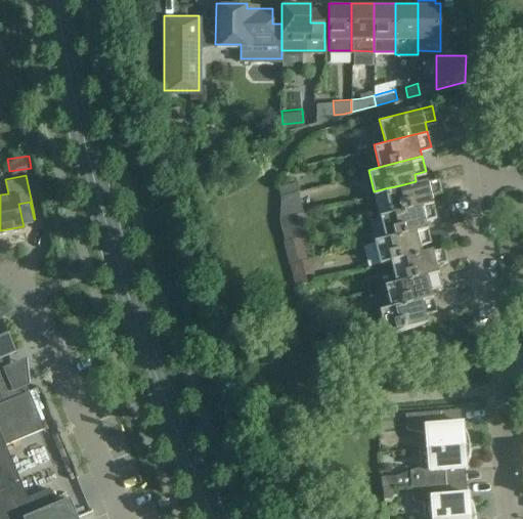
[(385,188),(390,211),(432,200),(431,193),(441,190),(438,177),(417,182),(416,181),(400,185),(385,188)]
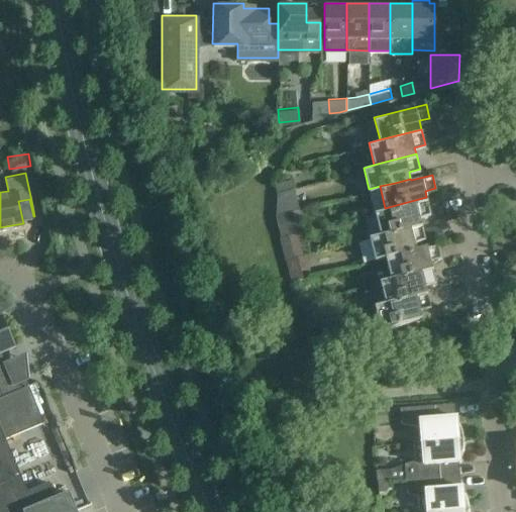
[(276,188),(295,184),(293,178),(274,181),(274,182),(276,188)]
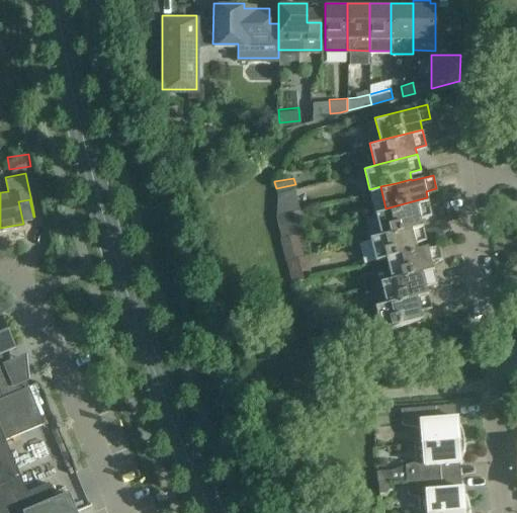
[(427,197),(385,208),(374,210),(380,233),(422,223),(421,216),(431,214),(427,197)]
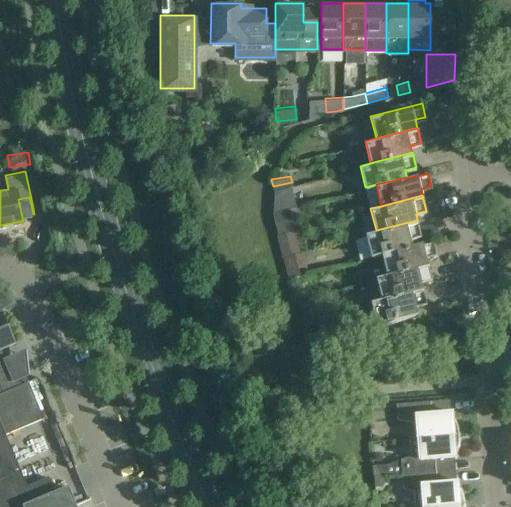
[(297,227),(292,207),(273,211),(277,231),(297,227)]
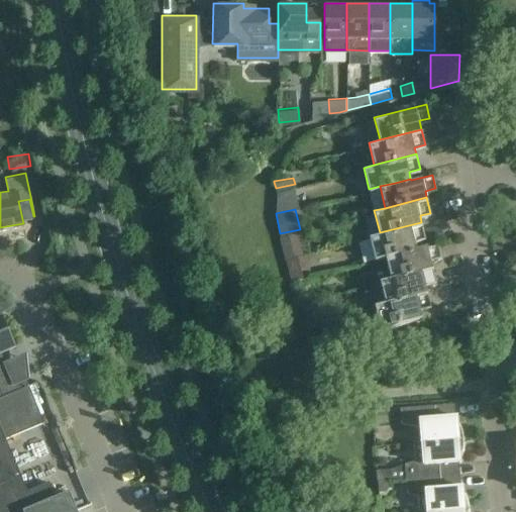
[(421,222),(380,232),(369,235),(375,258),(386,254),(416,247),(414,239),(425,236),(421,222)]
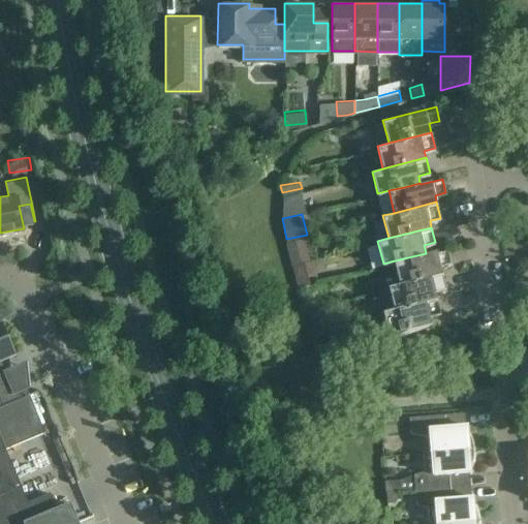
[(400,283),(442,273),(440,264),(452,262),(447,248),(426,253),(395,260),(400,283)]
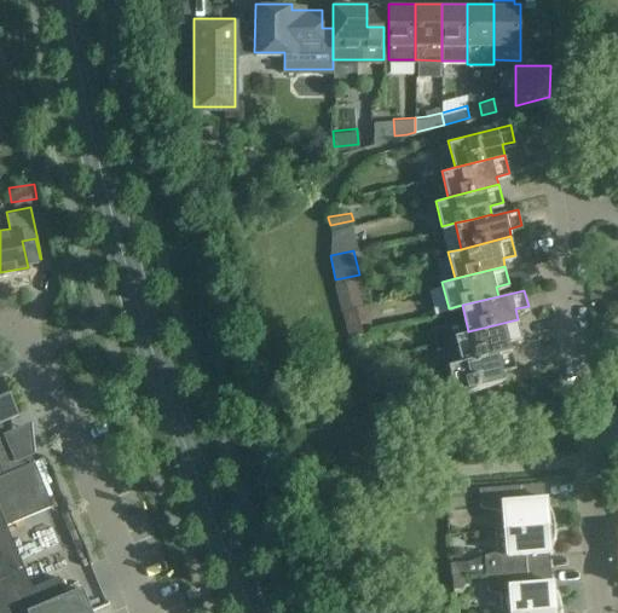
[(518,319),(468,331),(455,334),(461,360),(510,347),(509,339),(521,335),(518,319)]
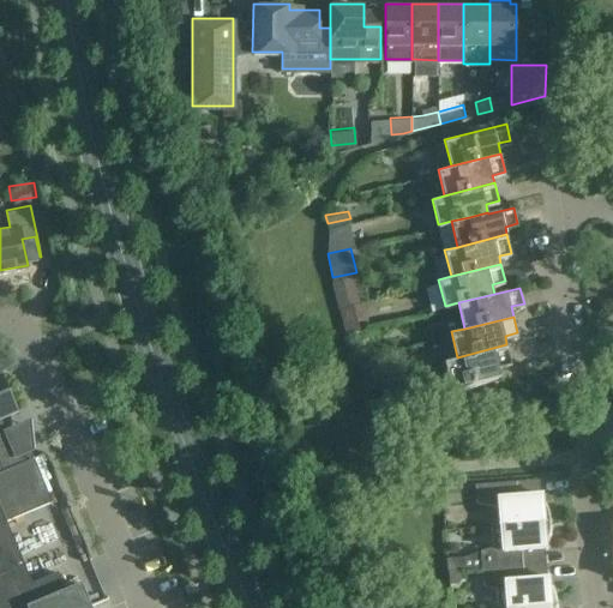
[(356,319),(343,321),(346,331),(359,327),(356,319)]
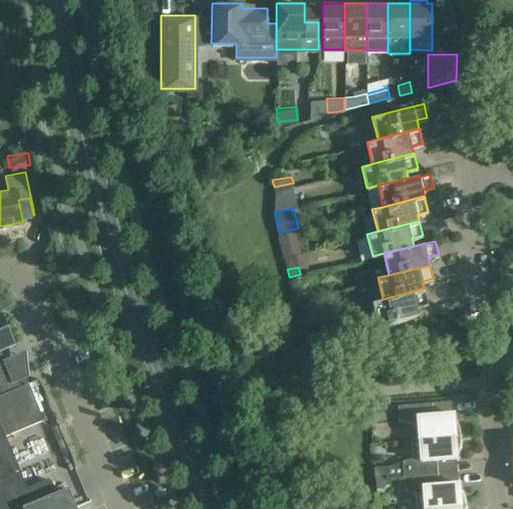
[(424,288),(382,299),(372,301),(377,324),(419,314),(417,305),(428,302),(424,288)]
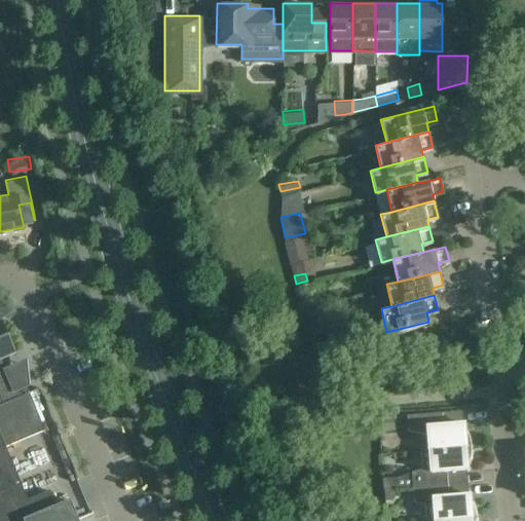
[(326,323),(320,301),(304,306),(311,326),(326,323)]
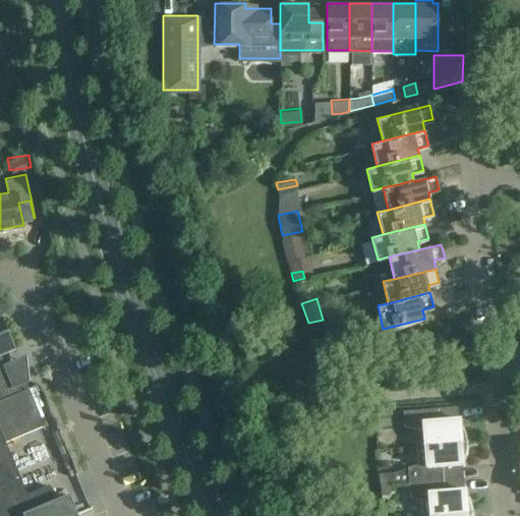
[(0,351),(10,346),(0,321),(0,351)]
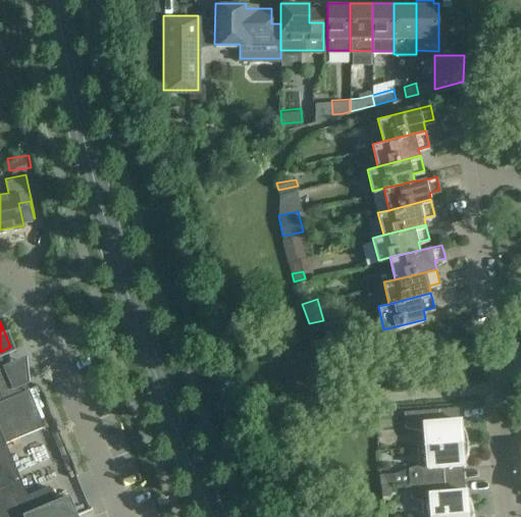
[(0,399),(28,386),(16,360),(0,367),(0,399)]
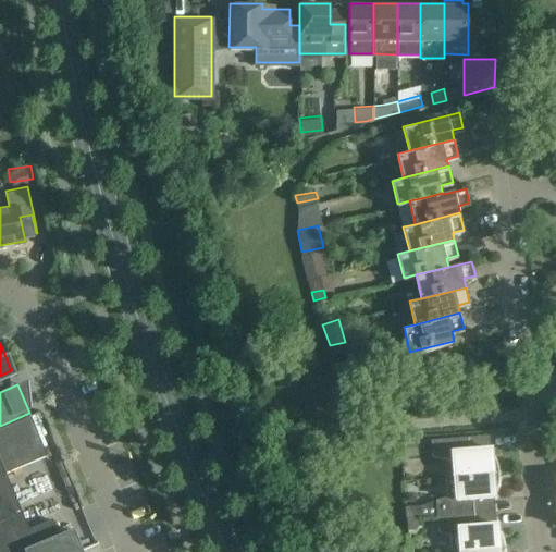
[(51,517),(17,532),(0,490),(0,473),(46,453),(29,413),(0,426),(0,551),(83,551),(74,528),(59,535),(51,517)]
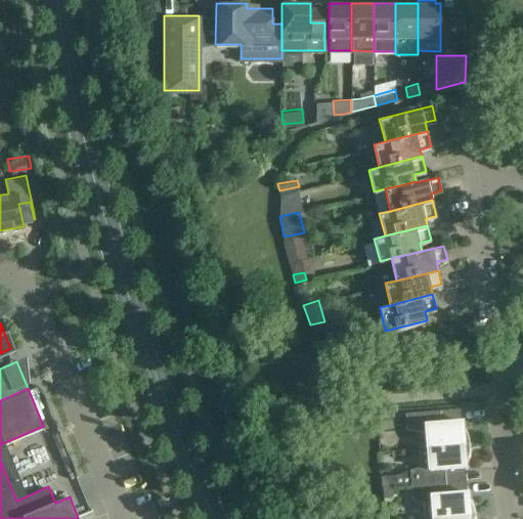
[(469,439),(468,433),(465,427),(463,427),(463,420),(440,422),(439,408),(404,411),(405,426),(422,429),(426,429),(427,445),(469,442),(469,439)]
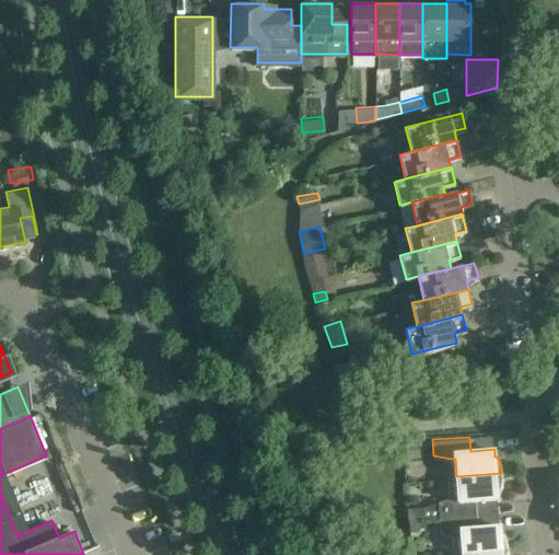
[(417,440),(406,441),(407,455),(418,454),(417,440)]
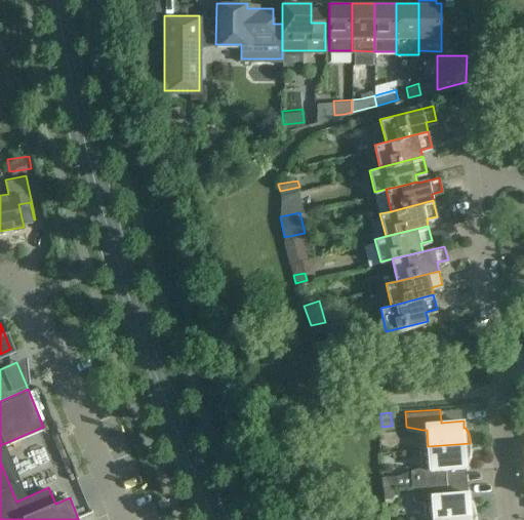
[(421,465),(410,469),(411,483),(446,481),(445,468),(467,466),(467,460),(469,458),(470,452),(470,445),(470,443),(428,446),(419,447),(421,465)]
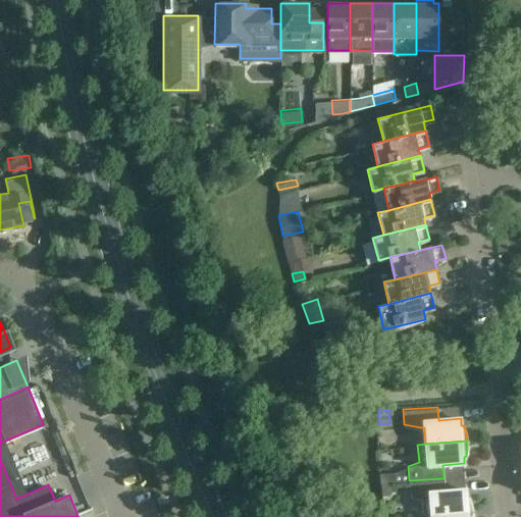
[(393,473),(381,473),(382,481),(393,481),(393,473)]
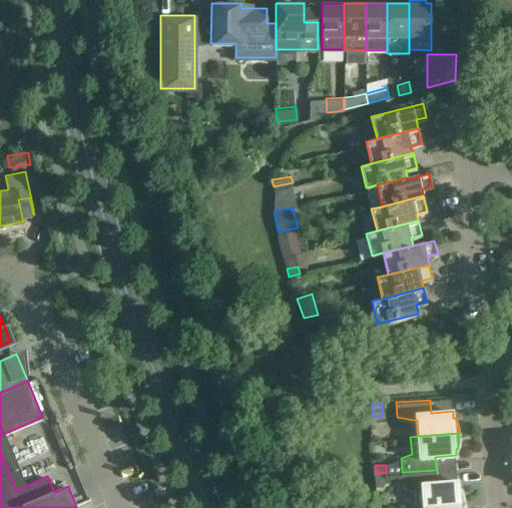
[(415,506),(424,505),(465,502),(465,500),(463,493),(461,487),(459,487),(458,480),(437,482),(436,470),(402,472),(403,487),(414,489),(415,506)]
